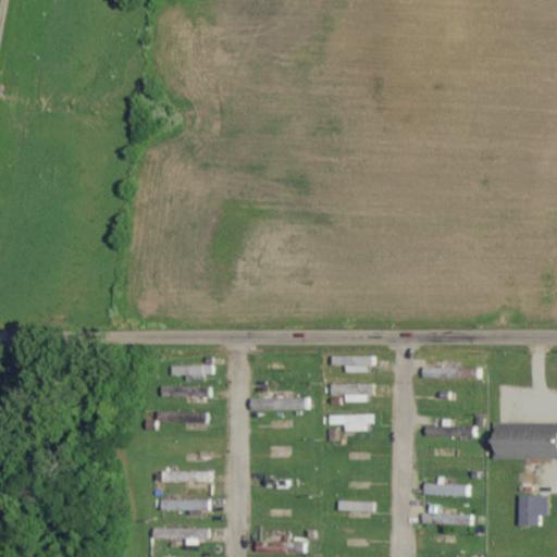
[(372,357),(333,356),(333,367),(346,367),(346,373),(371,373),(372,357)]
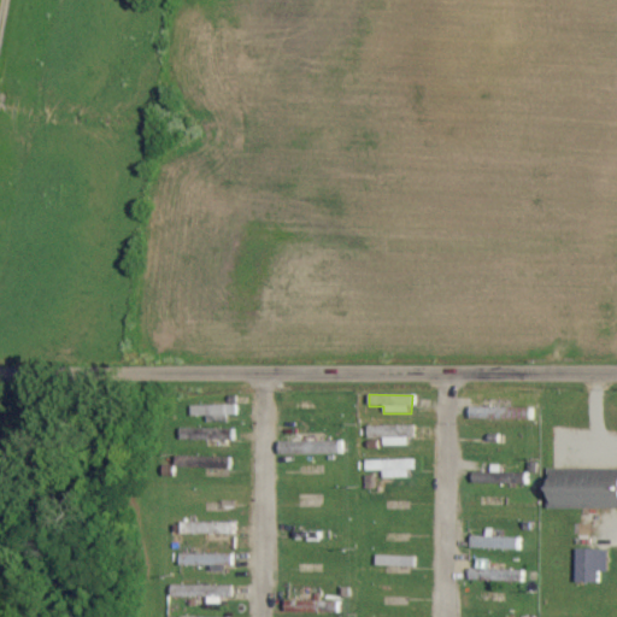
[(236,405),(191,406),(191,416),(206,416),(206,423),(228,422),(228,416),(236,416),(236,405)]
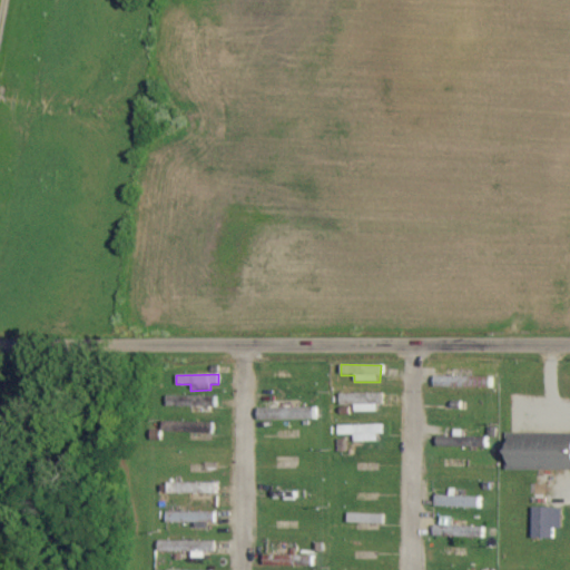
[(355,412),(380,412),(380,393),(340,394),(340,405),(354,404),(355,412)]
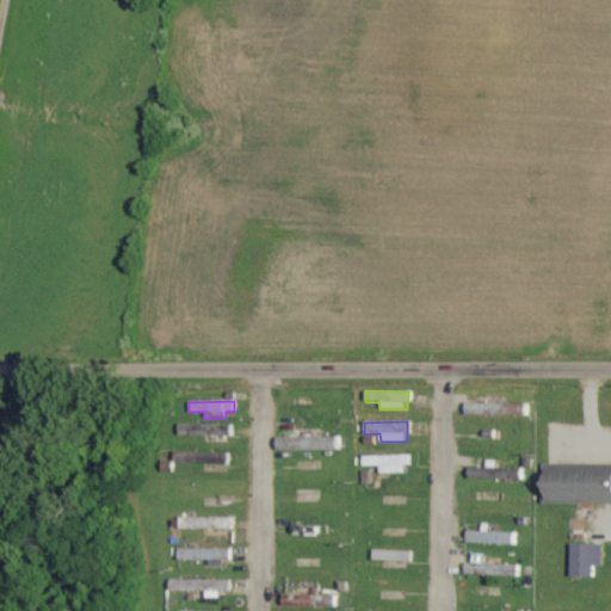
[(178,434),(232,437),(232,426),(178,424),(178,434)]
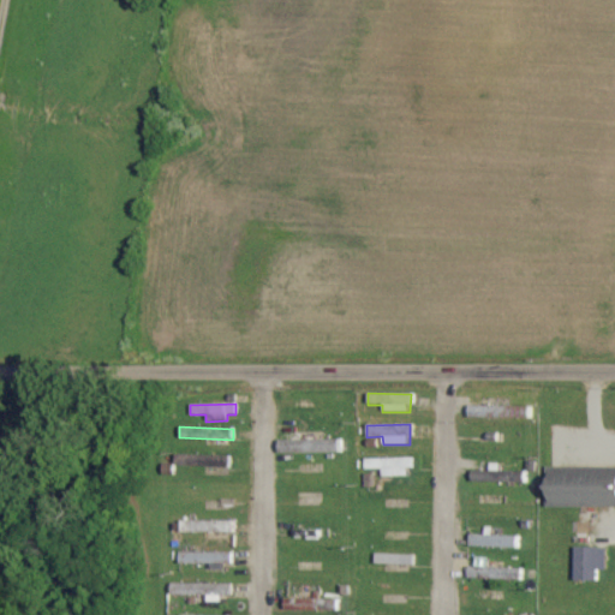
[(411,477),(411,459),(364,459),(364,470),(382,470),(382,477),(411,477)]
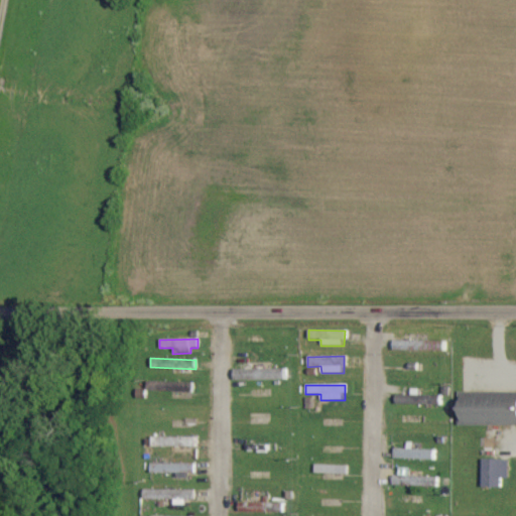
[(458,424),(515,425),(515,401),(501,401),(501,402),(485,401),(485,393),(459,392),(458,424)]
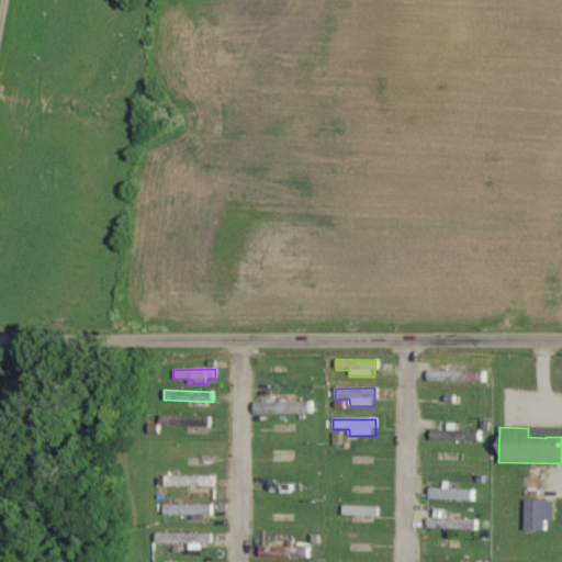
[(470,430),(430,429),(430,439),(470,440),(470,430)]
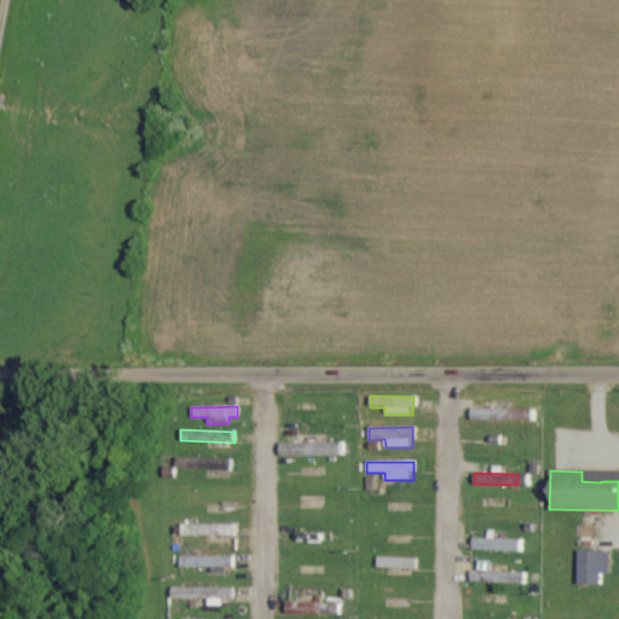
[(235,536),(235,524),(180,525),(180,537),(235,536)]
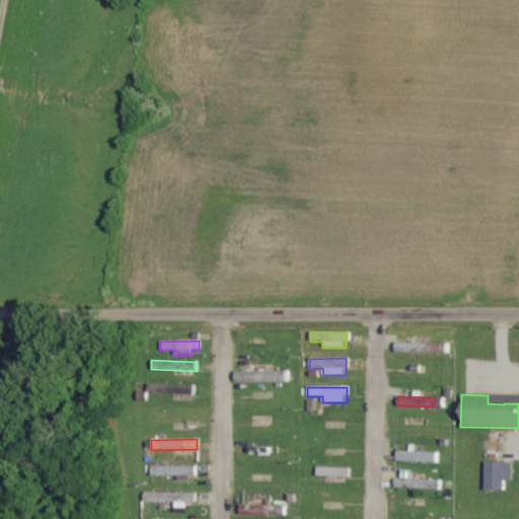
[(437,463),(437,452),(415,452),(415,445),(409,445),(409,452),(395,451),(395,461),(437,463)]
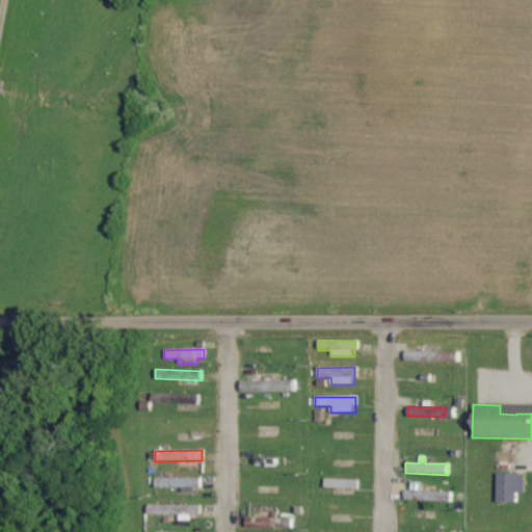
[(497,502),(516,503),(516,493),(524,493),(525,474),(497,474),(497,502)]
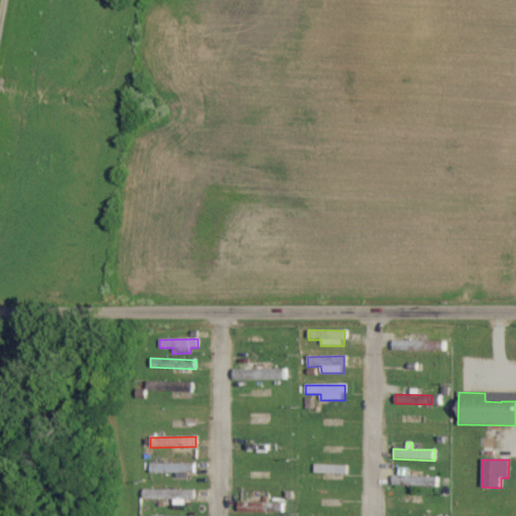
[(195,463),(149,464),(149,474),(176,473),(176,476),(195,476),(195,463)]
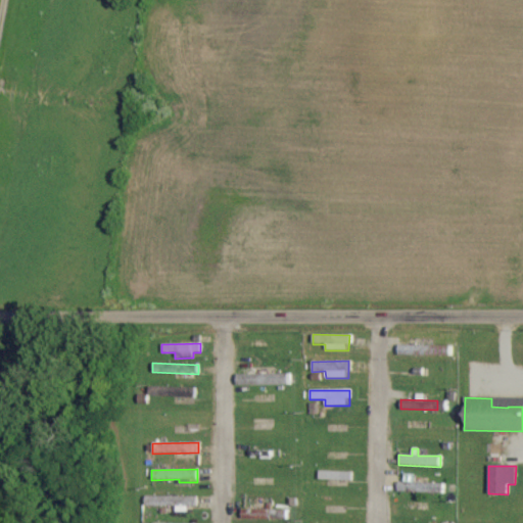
[(350,480),(350,472),(320,471),(319,479),(350,480)]
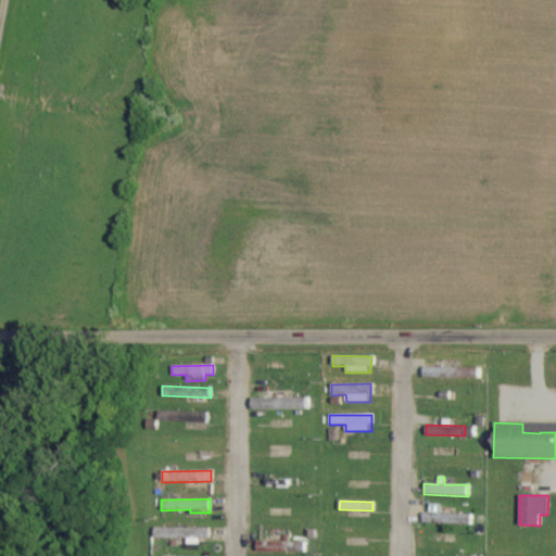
[(441,514),(441,504),(429,504),(429,513),(422,513),(422,522),(452,523),(453,514),(441,514)]
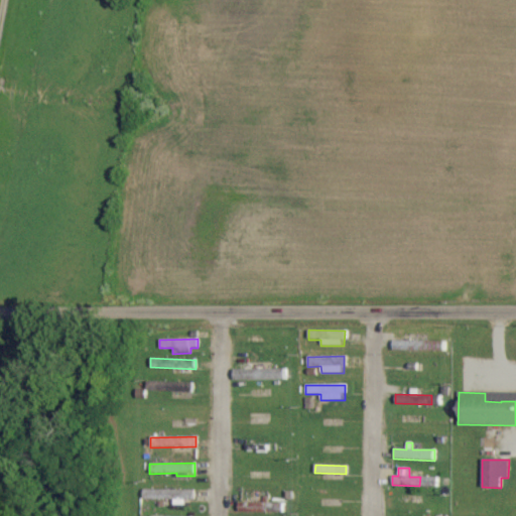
[(195,490),(142,490),(142,499),(173,500),(173,505),(185,505),(185,499),(195,499),(195,490)]
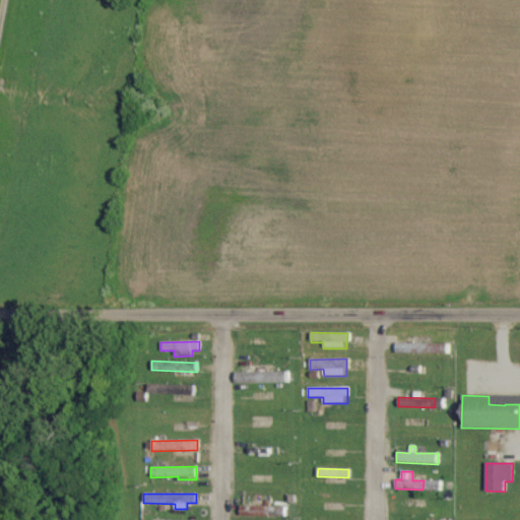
[(285,517),(286,507),(241,506),(241,516),(285,517)]
